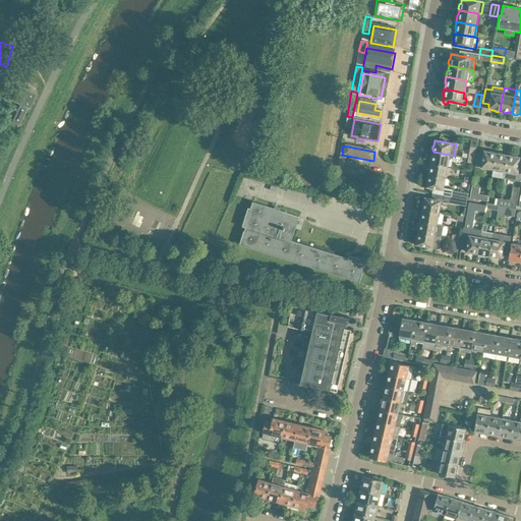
[(474,160),(477,147),(470,146),(469,154),(468,158),(474,160)]
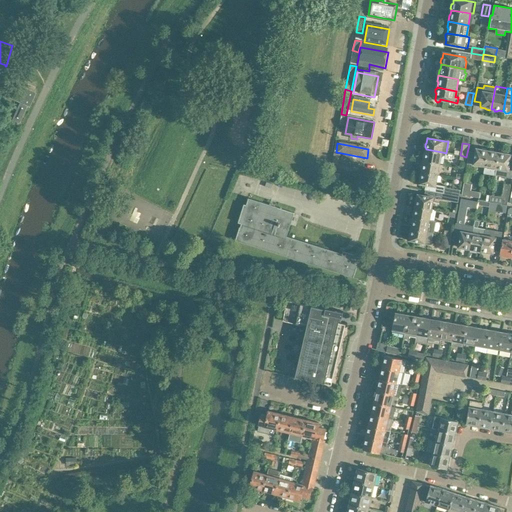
[(485,166),(488,150),(487,150),(486,149),(482,148),(481,149),(476,148),(475,153),(470,152),(468,163),(485,166)]
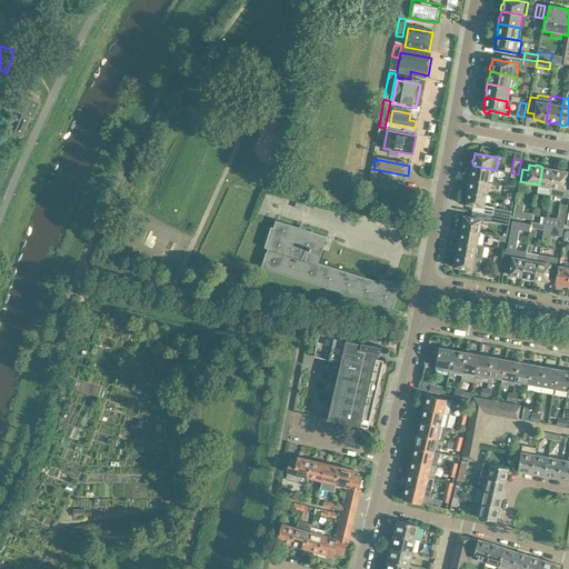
[(489,181),(491,169),(473,166),(472,171),(470,172),(470,177),(471,177),(471,179),(489,181)]
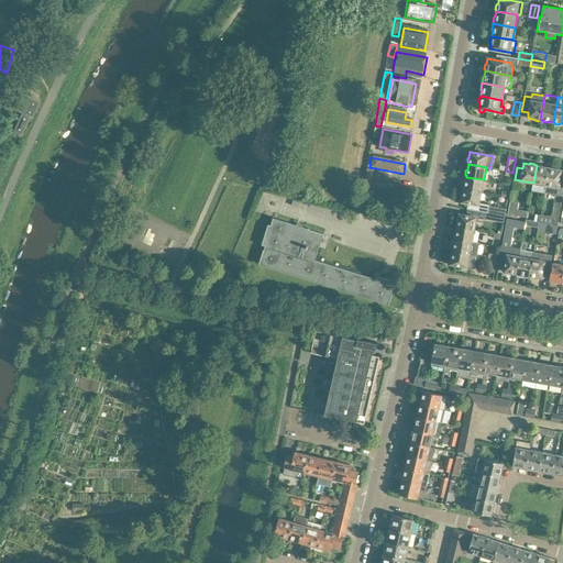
[(533,183),(532,190),(545,192),(545,190),(544,190),(549,167),(543,166),(543,165),(539,164),(538,165),(537,165),(533,183)]
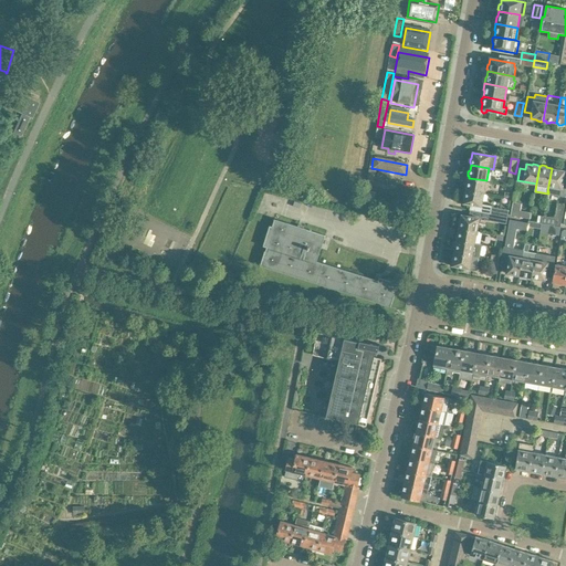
[(565,197),(565,176),(564,176),(565,170),(558,169),(558,168),(553,167),(552,168),(547,191),(548,191),(548,194),(565,197)]
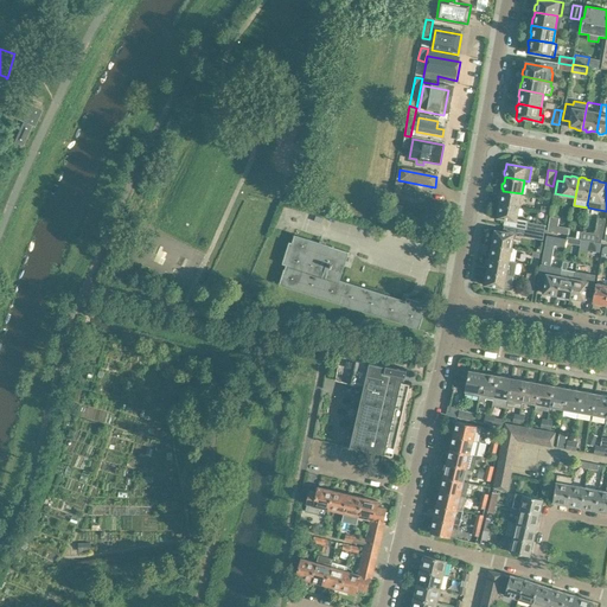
[(519,208),(522,193),(503,191),(502,191),(500,191),(499,197),(500,198),(500,204),(519,208)]
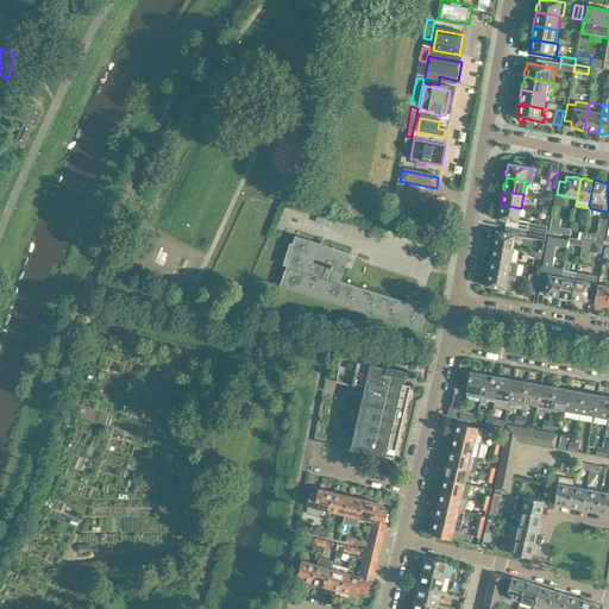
[(500,206),(498,211),(500,212),(498,218),(506,219),(504,226),(528,230),(529,223),(529,221),(519,219),(521,208),(502,205),(501,206),(500,206)]
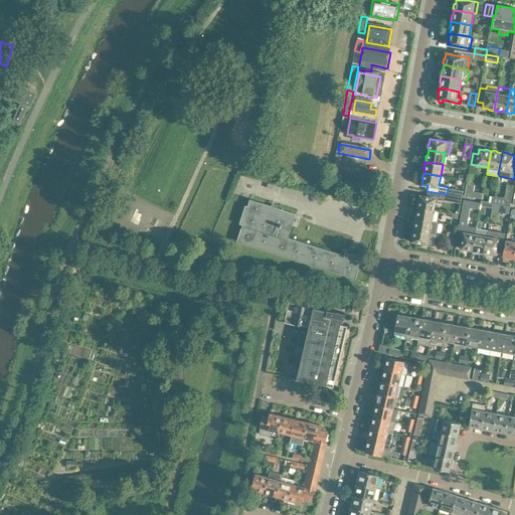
[(343,189),(356,192),(357,183),(345,180),(343,189)]
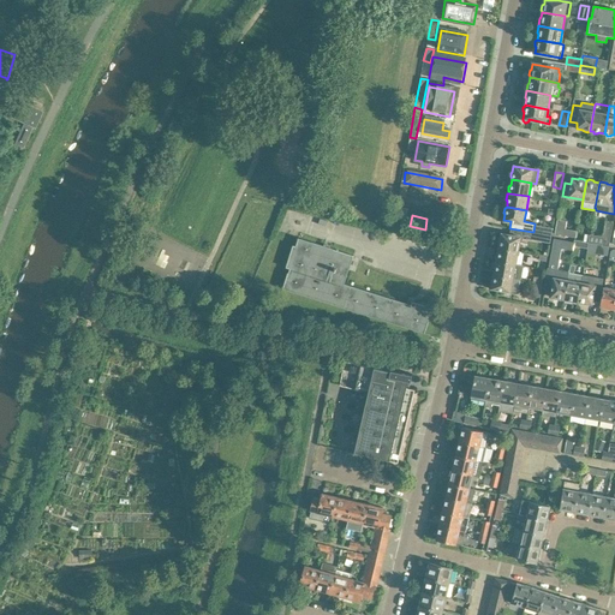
[(609,246),(614,221),(607,220),(602,245),(609,246)]
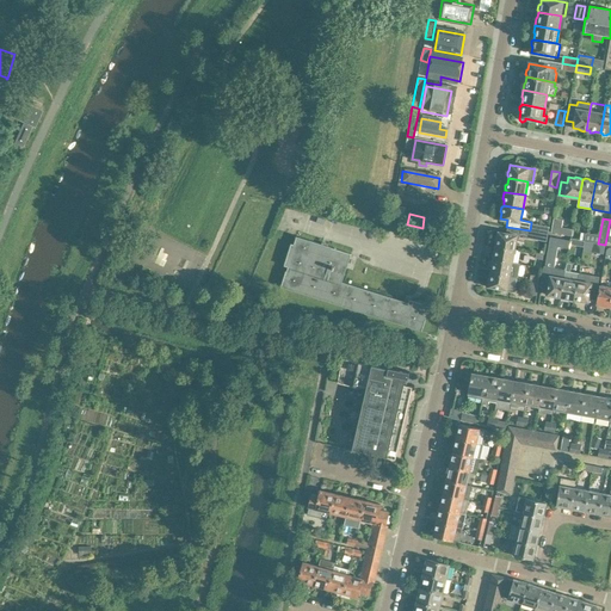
[(549,226),(531,223),(530,230),(548,234),(549,226)]
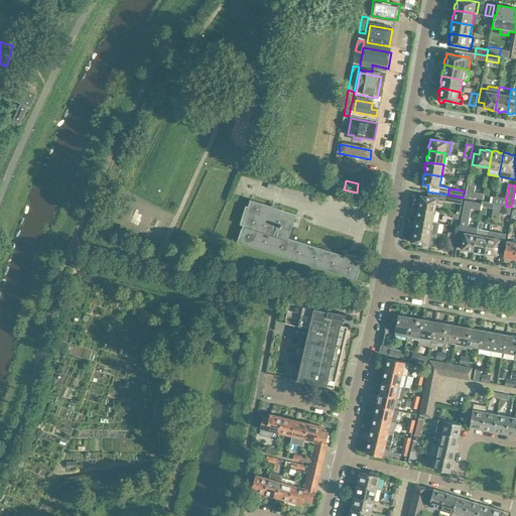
[(484,194),(467,190),(466,197),(483,199),(484,194)]
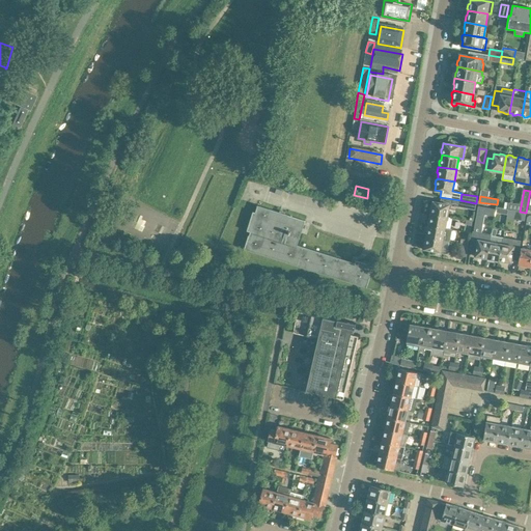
[(476,203),(460,200),(459,206),(475,210),(476,203)]
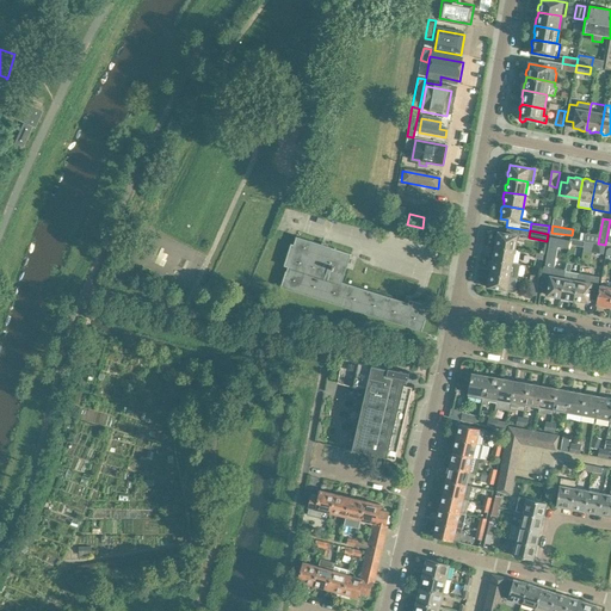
[(495,245),(495,246),(514,248),(517,235),(498,232),(497,238),(495,239),(494,244),(495,245)]
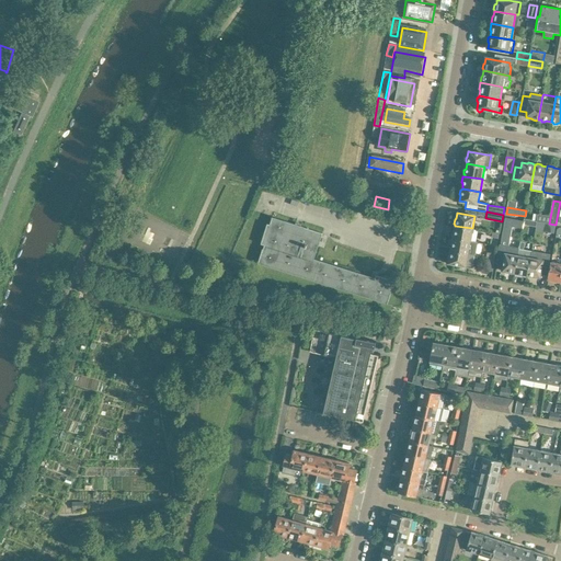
[(501,245),(497,263),(503,264),(502,271),(507,272),(508,273),(513,274),(514,273),(515,273),(518,255),(519,249),(519,248),(508,245),(513,219),(505,217),(501,245)]
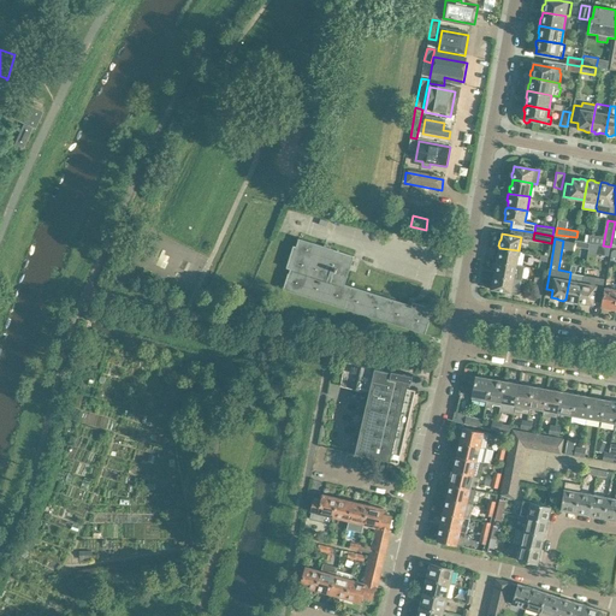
[(283,289),(425,335),(433,309),(413,303),(412,307),(344,285),(354,256),(330,249),(330,247),(324,246),(324,248),(300,240),(296,248),(294,247),(286,268),(291,270),(289,273),(288,273),(283,289)]
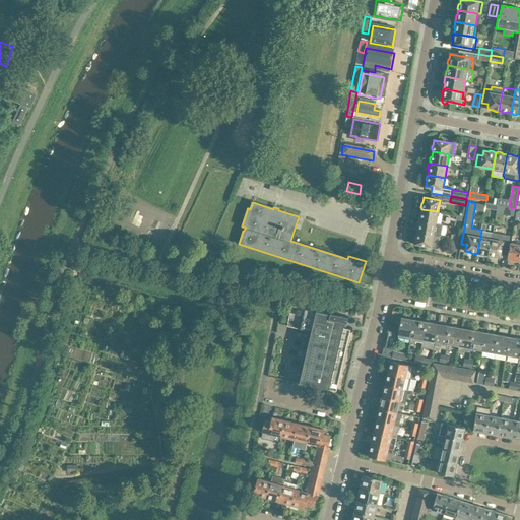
[(436,223),(438,211),(421,209),(420,213),(419,214),(418,218),(419,219),(419,220),(436,223)]
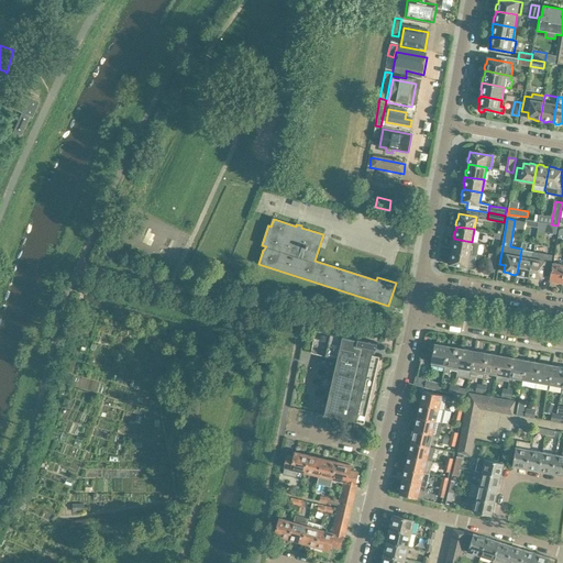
[(392,244),(399,241),(395,232),(387,235),(392,244)]
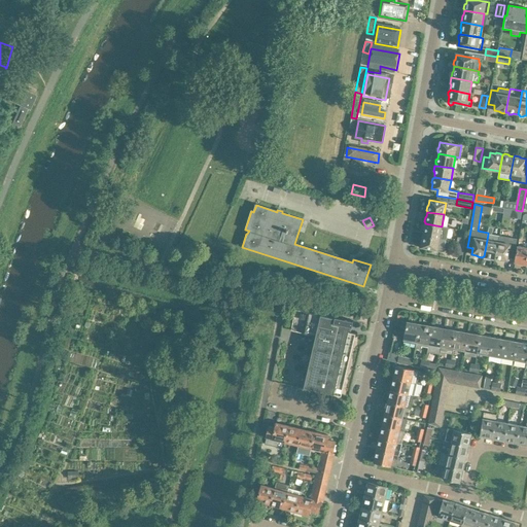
[(424,224),(423,229),(424,230),(423,235),(445,239),(446,239),(448,227),(442,226),(425,223),(425,224),(424,224)]
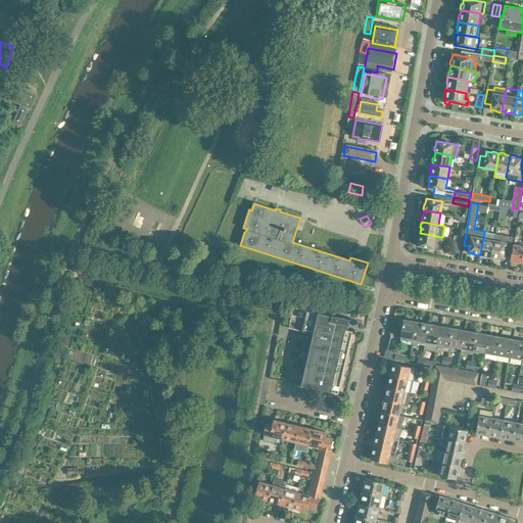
[(483,238),(480,254),(481,256),(485,257),(486,255),(491,256),(494,240),(495,234),(484,232),(483,238)]
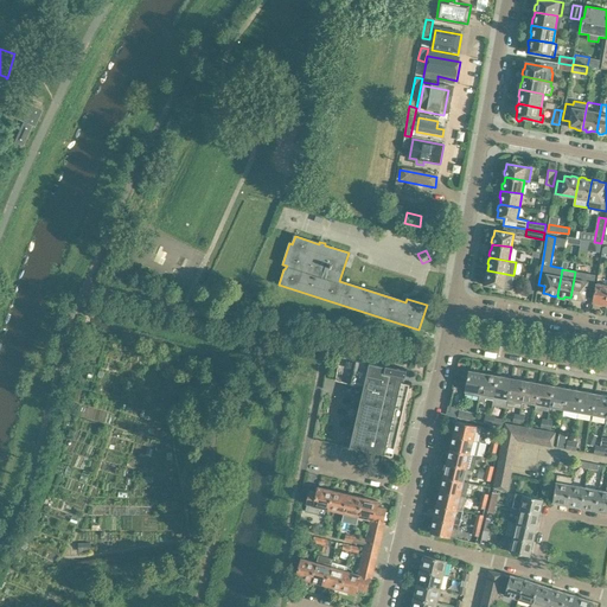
[(485,285),(511,289),(513,275),(512,275),(487,270),(487,272),(486,272),(485,278),(486,279),(485,285)]
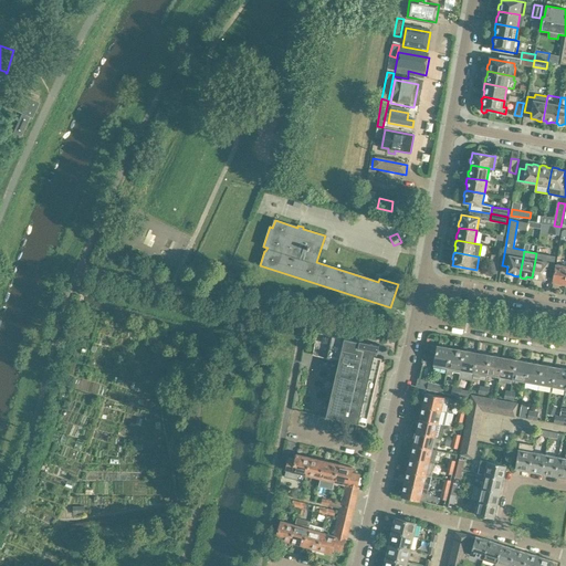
[(535,260),(532,278),(533,278),(534,280),(537,281),(538,280),(545,281),(547,269),(553,270),(555,257),(536,253),(535,260)]
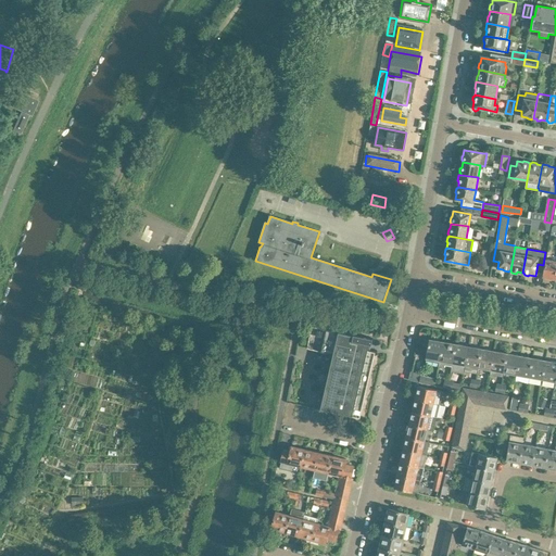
[(555,279),(555,274),(555,261),(546,260),(543,277),(547,277),(547,279),(554,280),(555,278),(555,279)]
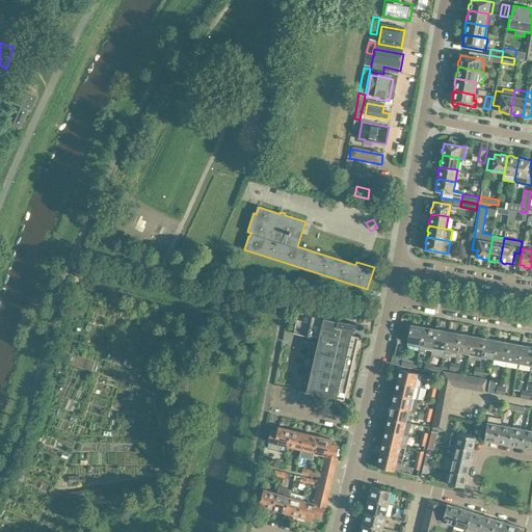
[(356,323),(298,312),(294,334),(319,339),(307,391),(344,400),(358,337),(352,335),(353,329),(355,329),(356,323)]
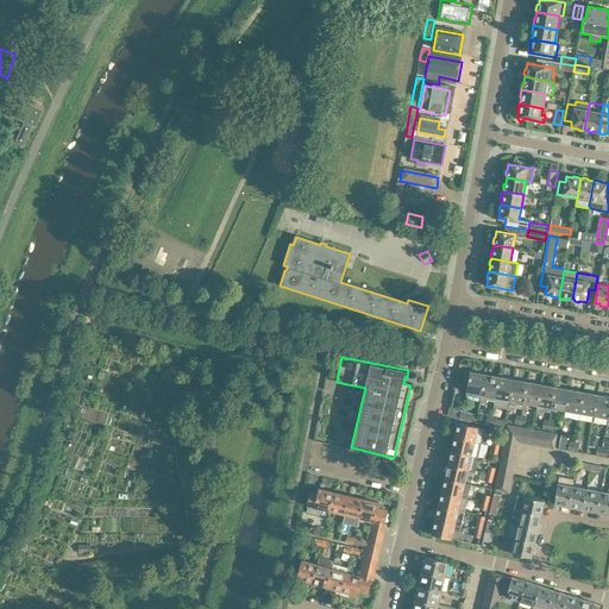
[(481,402),(485,375),(471,372),(466,399),(481,402)]
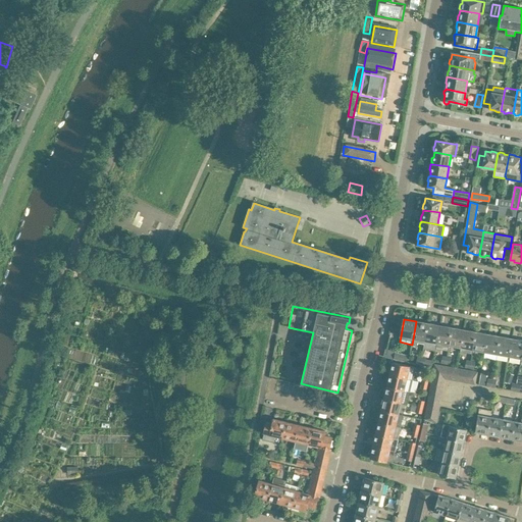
[(424,344),(428,323),(416,321),(412,345),(412,346),(417,347),(417,343),(424,344)]
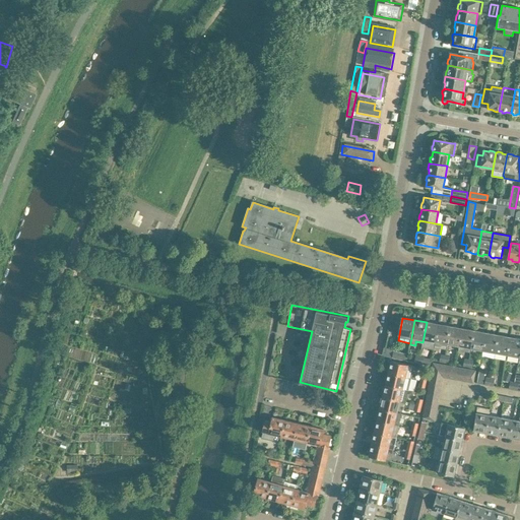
[(435,340),(438,324),(427,322),(423,342),(421,347),(434,349),(435,340)]
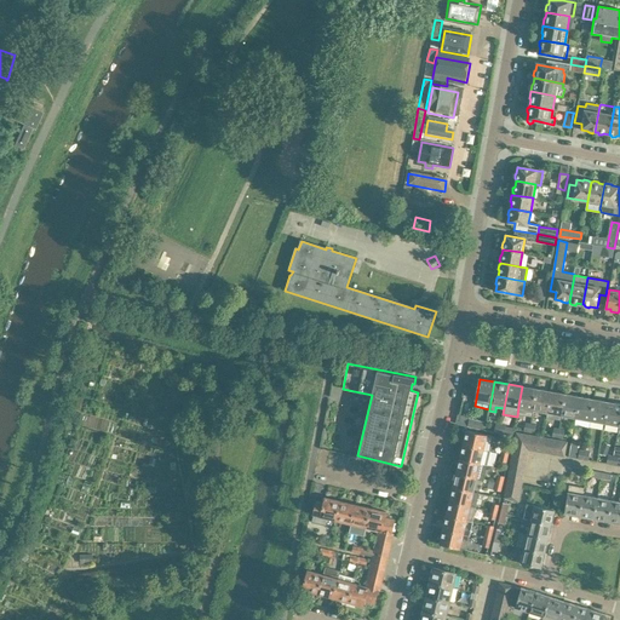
[(533,409),(537,389),(522,386),(518,406),(533,409)]
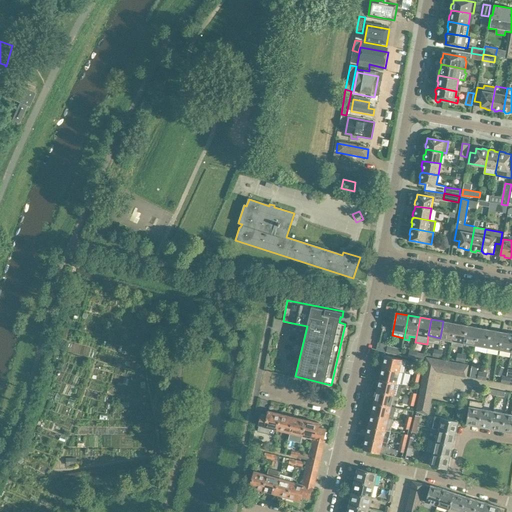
[(452,340),(455,324),(443,321),(440,338),(452,340)]
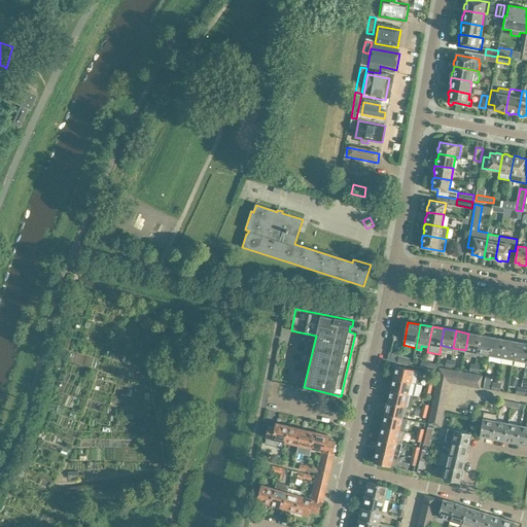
[(478,352),(481,336),(468,334),(465,350),(478,352)]
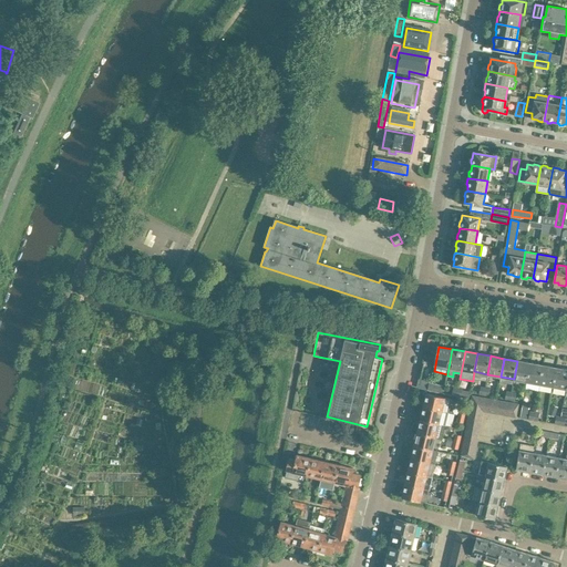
[(527,381),(531,363),(517,361),(514,379),(527,381)]
